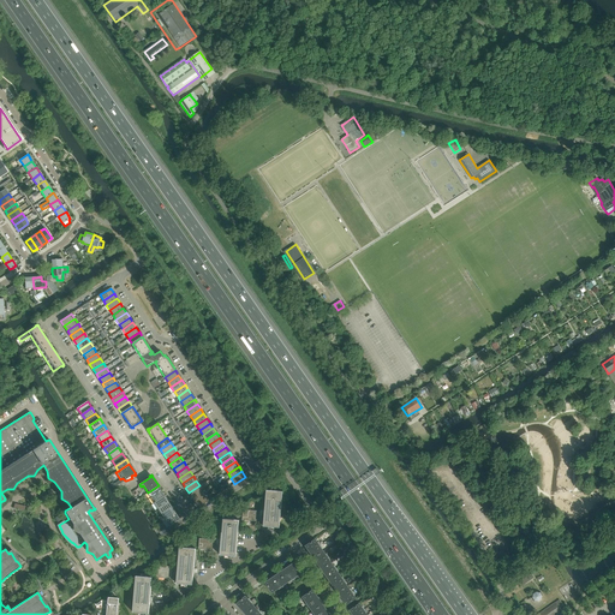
[(159,485),(148,493),(151,497),(161,490),(159,485)]
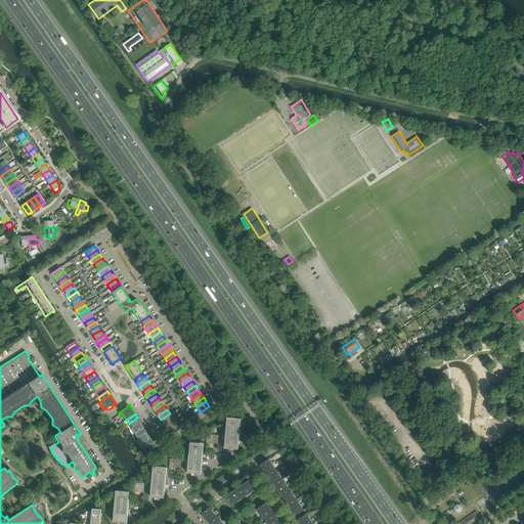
[(170,413),(161,420),(164,424),(172,418),(170,413)]
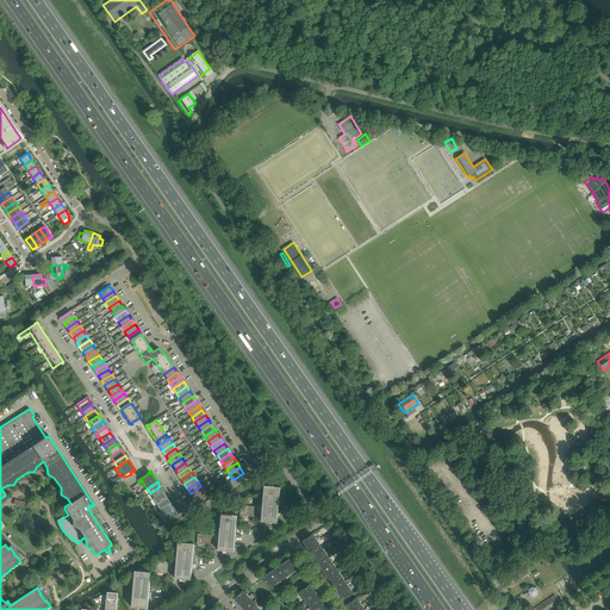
[(160,486),(150,493),(154,499),(165,492),(160,486)]
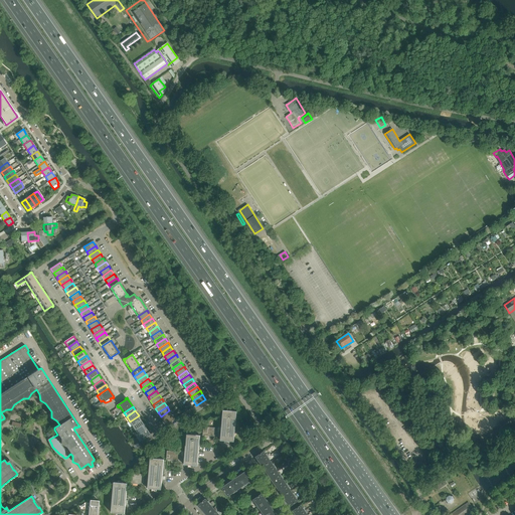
[(169,410),(161,416),(163,420),(172,414),(169,410)]
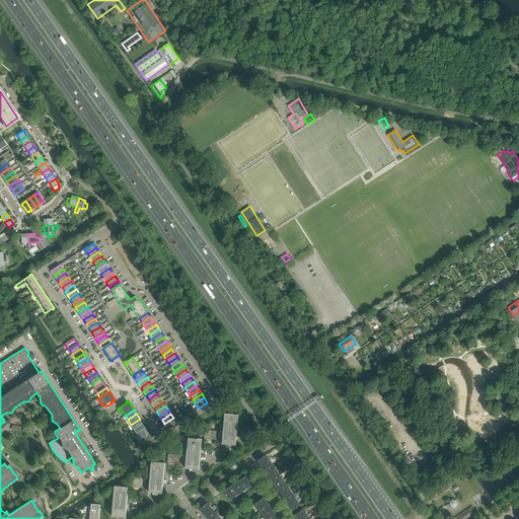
[(225,414),(222,444),(236,445),(238,415),(225,414)]
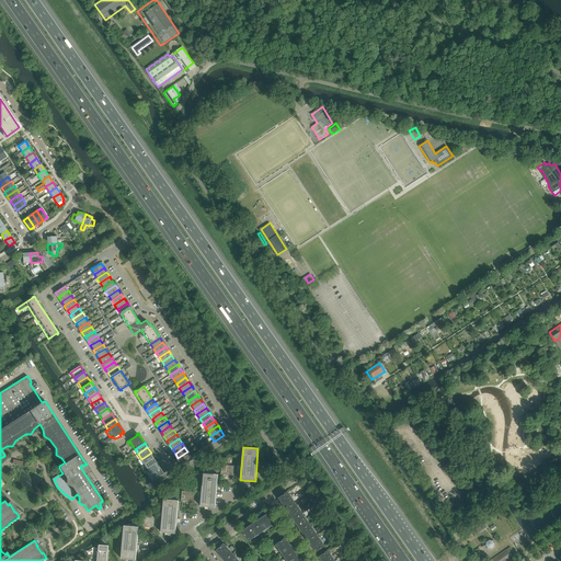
[(187,451),(178,458),(181,462),(191,457),(187,451)]
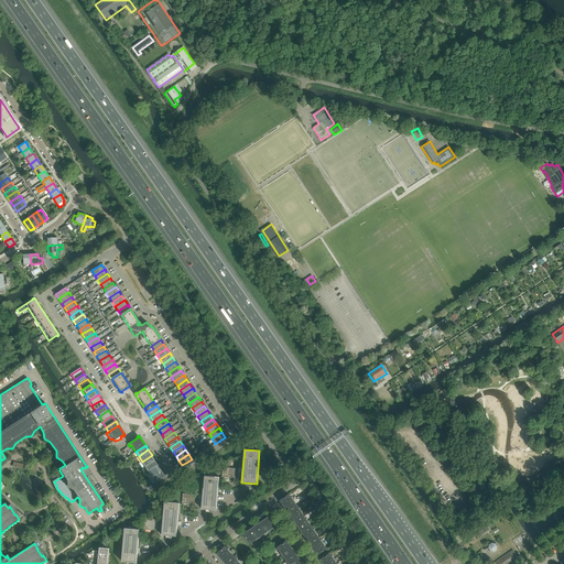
[(152,455),(142,462),(145,466),(155,461),(152,455)]
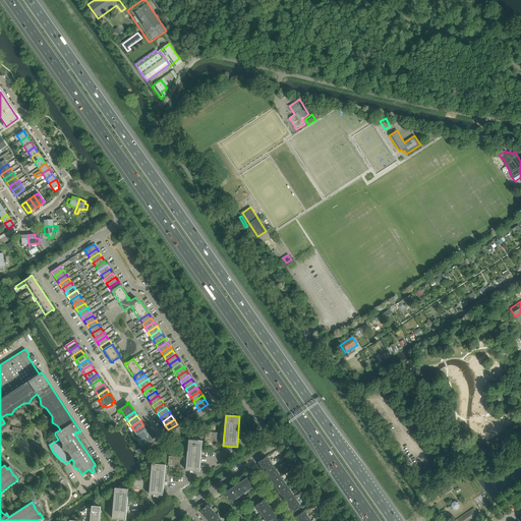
[(143,425),(134,430),(137,436),(147,429),(143,425)]
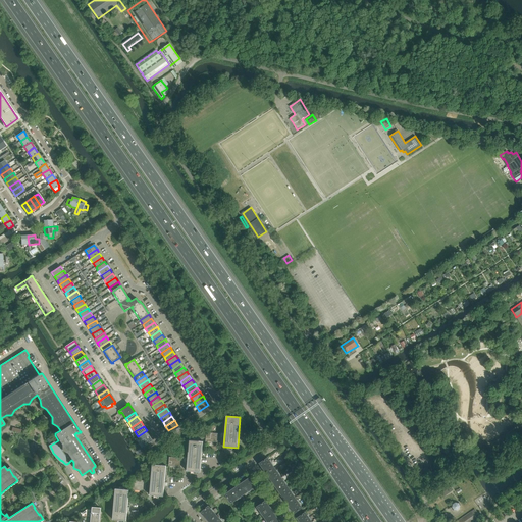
[(147,430),(138,436),(139,437),(137,438),(139,442),(141,441),(150,435),(147,430)]
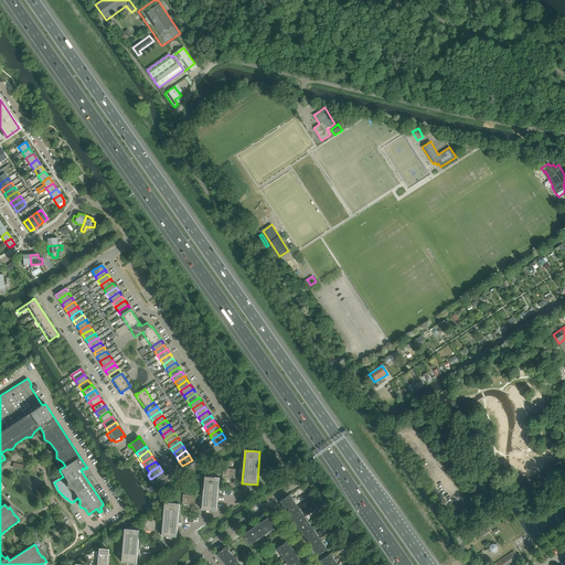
[(223,468),(222,478),(235,479),(236,469),(223,468)]
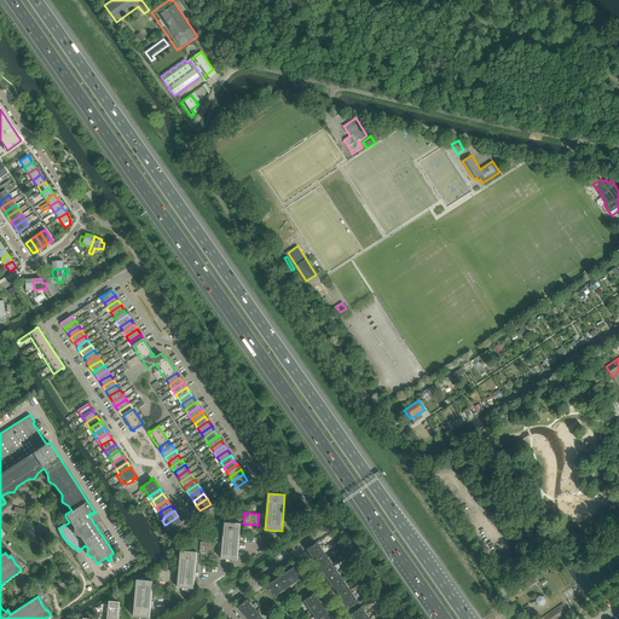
[(167,524),(171,530),(168,531),(171,536),(184,526),(178,516),(167,524)]
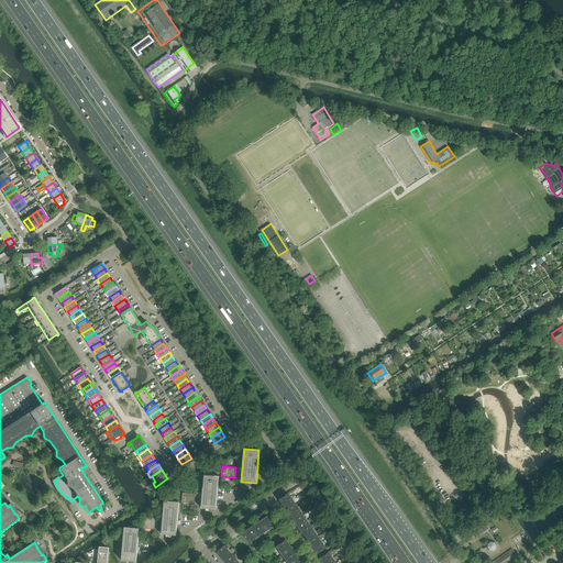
[(203,475),(201,508),(216,509),(219,476),(205,475),(203,475)]
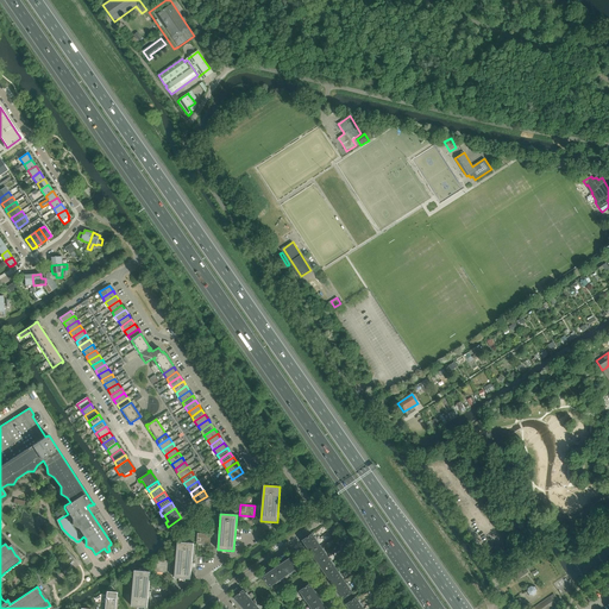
[(198,533),(196,544),(211,545),(212,534),(198,533)]
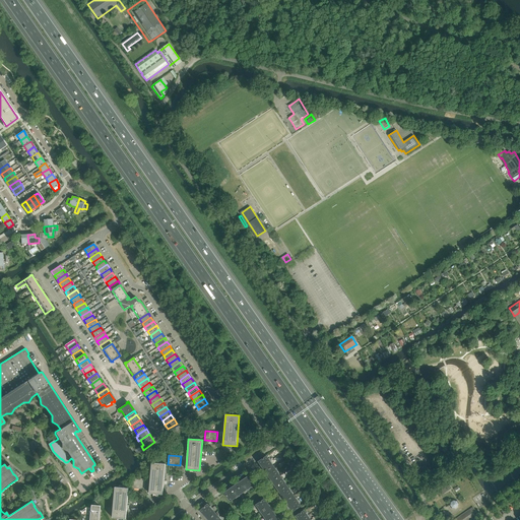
[(265,471),(273,466),(266,456),(261,460),(260,460),(258,461),(261,465),(264,469),(265,471)]
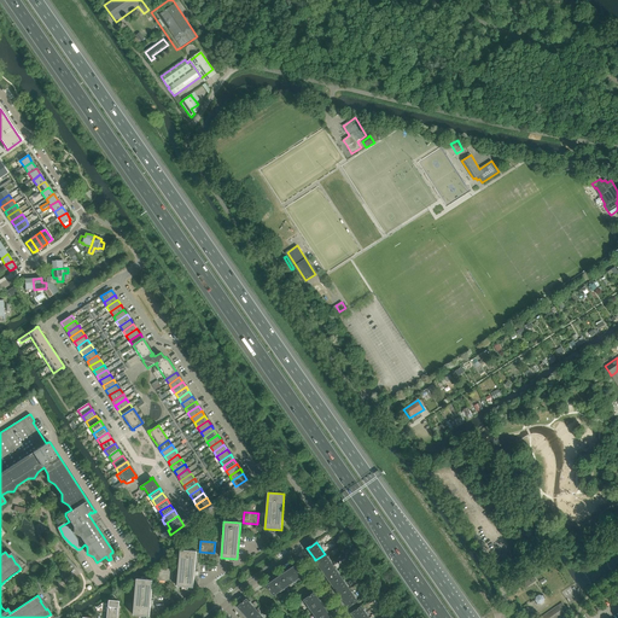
[(180,549),(178,587),(193,588),(197,551),(180,549)]
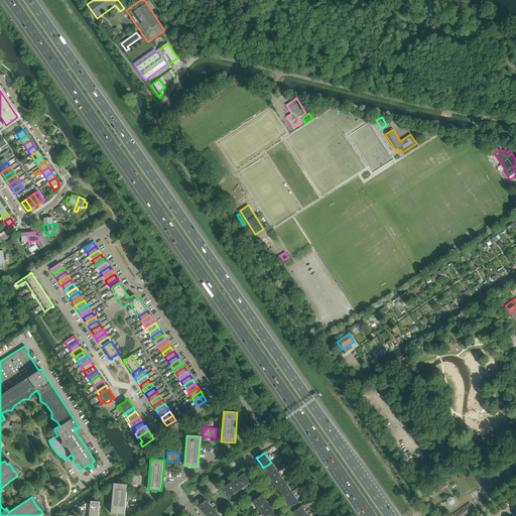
[(263,468),(265,470),(268,474),(270,478),(278,472),(271,463),(263,468)]
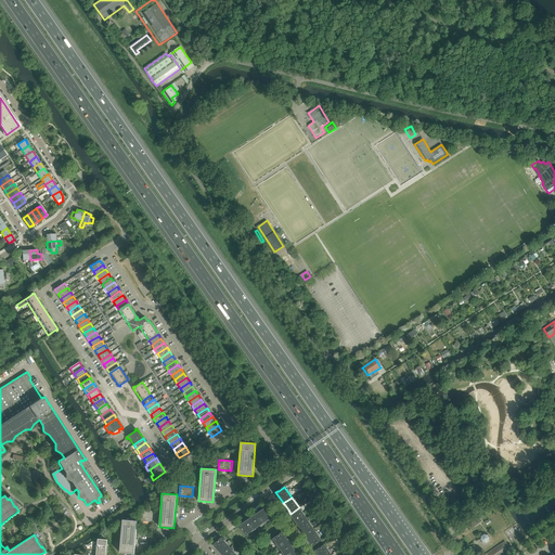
[(266,507),(253,517),(259,526),(271,517),(266,507)]
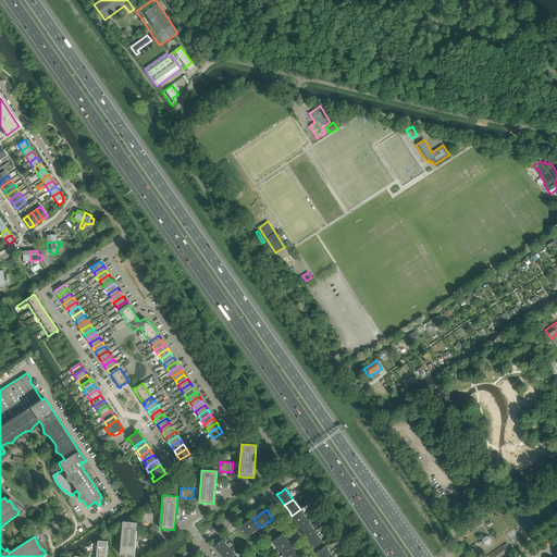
[(300,509),(292,516),(294,519),(297,524),(299,527),(308,520),(300,509)]
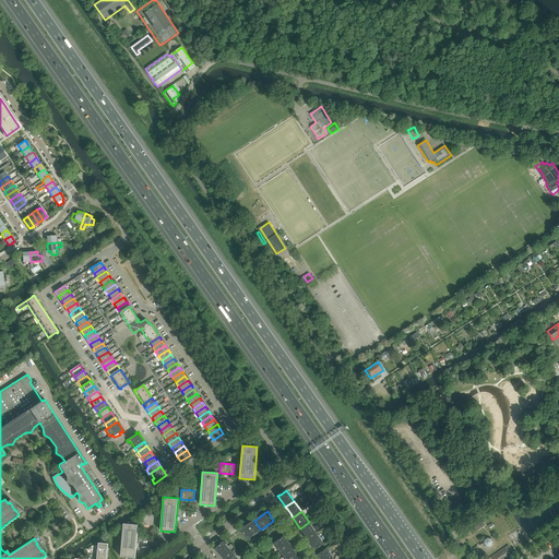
[(142,513),(141,525),(156,526),(156,514),(142,513)]
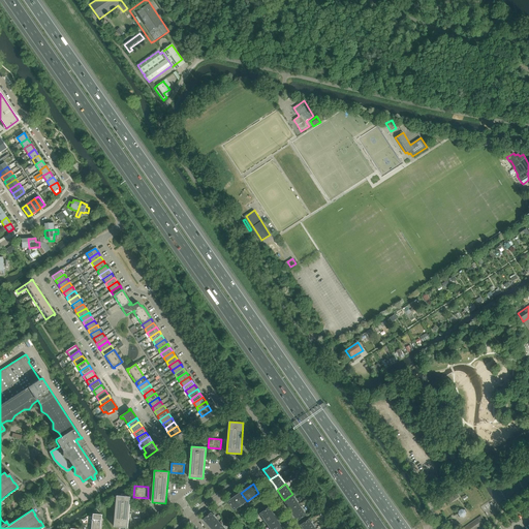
[(241,493),(228,501),(235,509),(247,501),(241,493)]
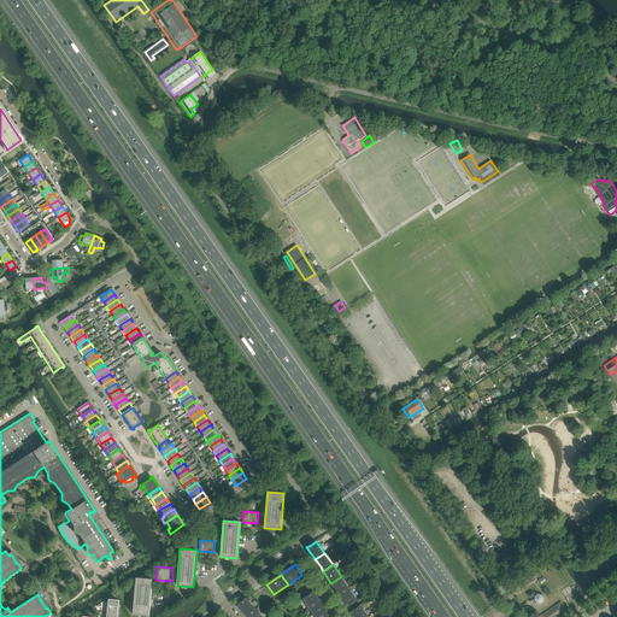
[(533,575),(523,581),(527,586),(535,580),(533,575)]
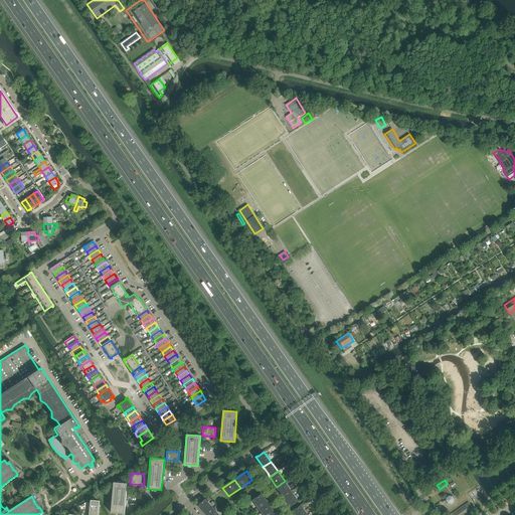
[(281,493),(283,496),(291,491),(285,481),(277,487),(278,489),(281,493)]
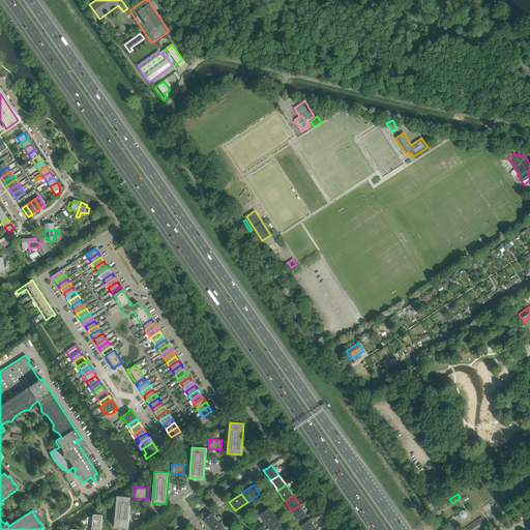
[(117,496),(114,527),(128,529),(131,497),(117,496)]
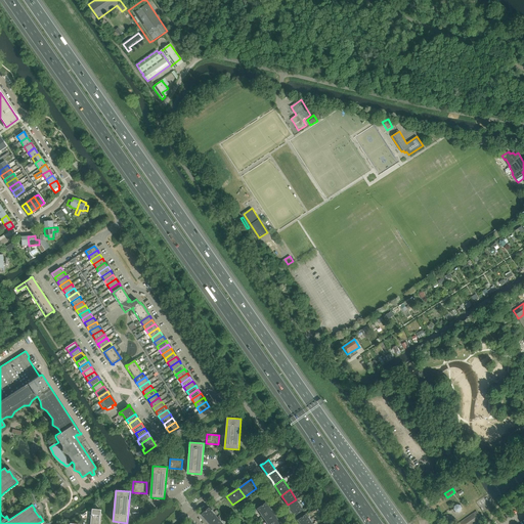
[(303,510),(296,499),(288,505),(291,509),(294,513),(295,515),(303,510)]
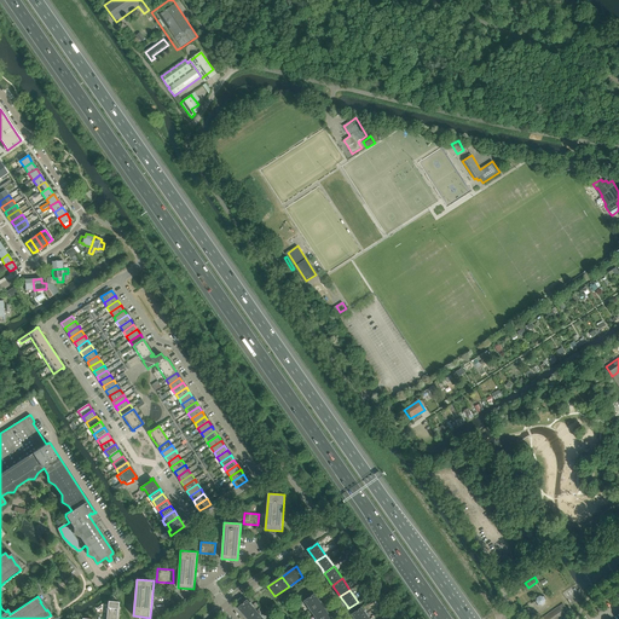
[(305,601),(314,614),(324,607),(314,594),(305,601)]
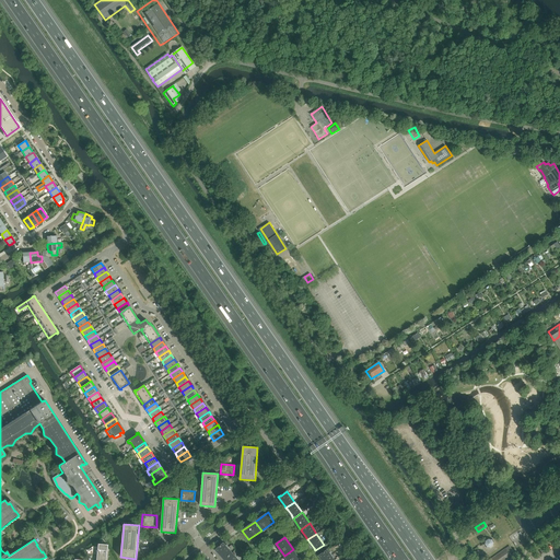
[(485,540),(483,544),(486,547),(490,548),(493,546),(494,543),(492,538),(490,538),(488,538),(485,540)]
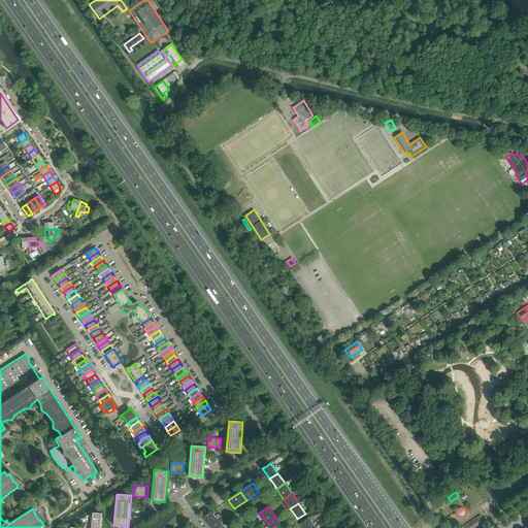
[(208,524),(211,527),(219,521),(210,512),(203,519),(205,520),(208,524)]
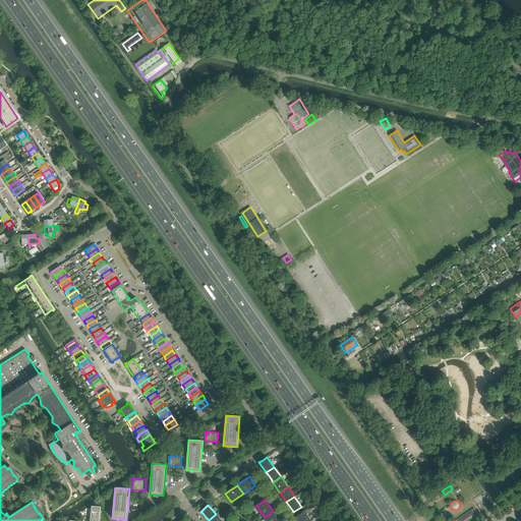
[(477,517),(479,516),(474,508),(470,511),(456,520),(471,520),(477,517)]
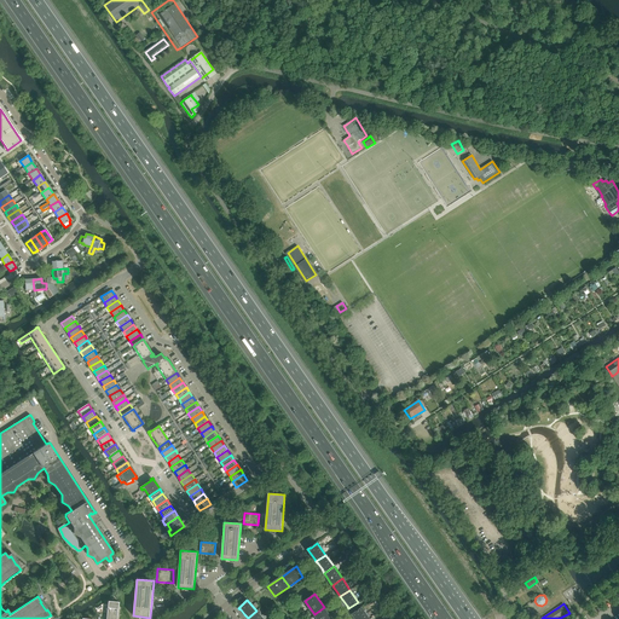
[(314,614),(317,618),(331,618),(324,607),(314,614)]
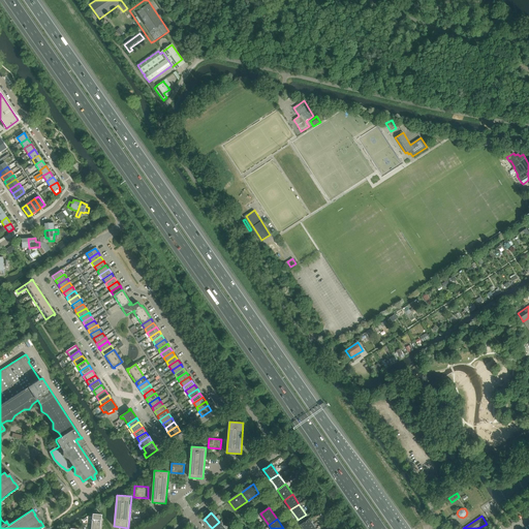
[(304,528),(315,528),(309,519),(301,525),(303,527),(304,528)]
